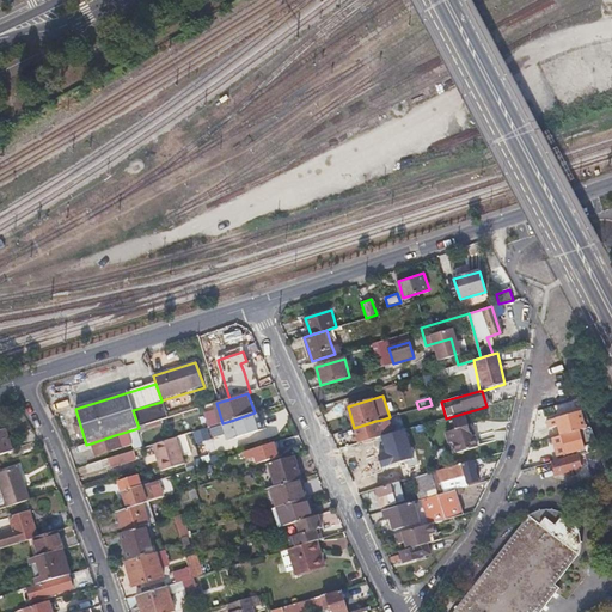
[(167,418),(161,402),(133,410),(139,428),(167,418)]
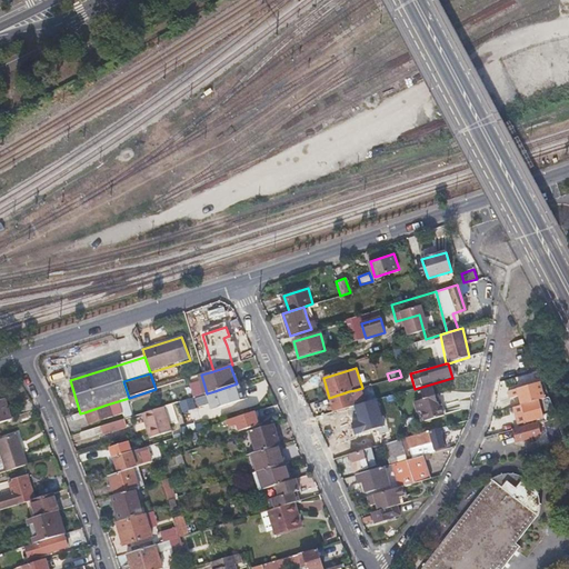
[(237,383),(215,391),(220,407),(247,399),(241,382),(237,383)]
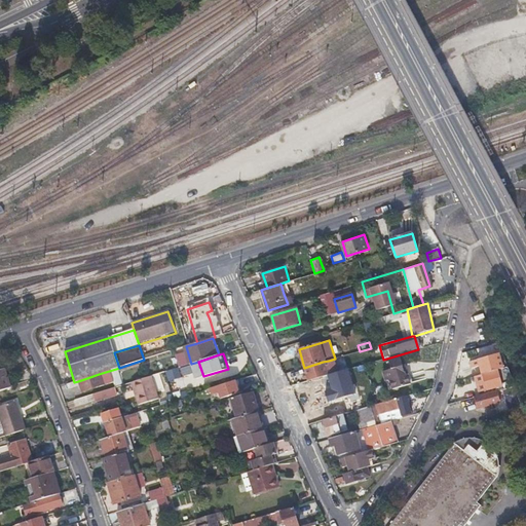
[(479,359),(484,373),(491,371),(506,366),(503,359),(499,360),(497,353),(479,359)]
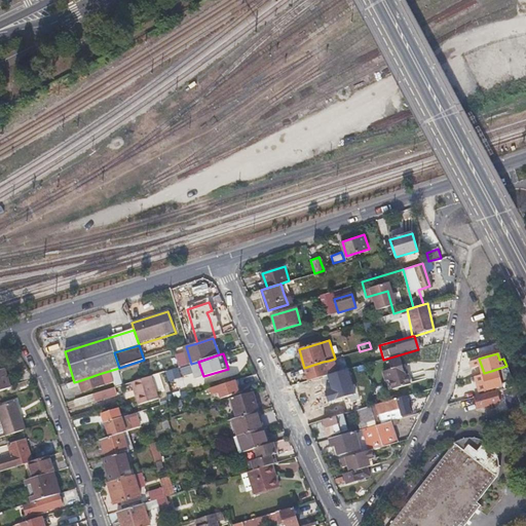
[(390,380),(405,376),(400,358),(388,361),(391,369),(383,372),(385,381),(390,380)]
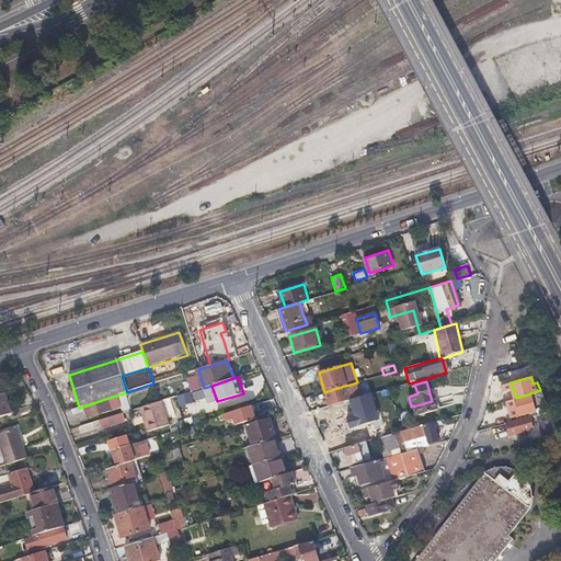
[(344,386),(324,392),(329,407),(348,400),(344,386)]
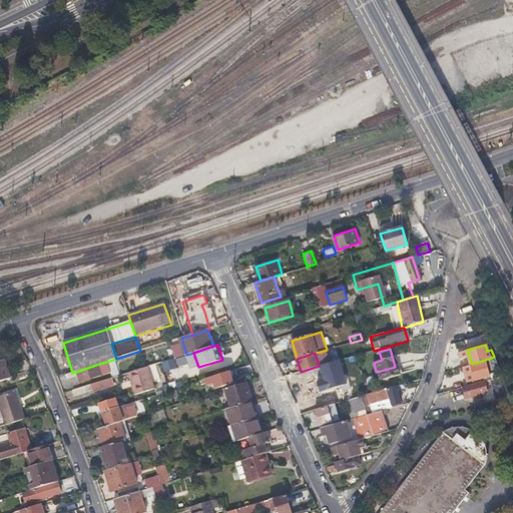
[(491,376),(489,372),(488,369),(493,367),(492,363),(496,362),(494,357),(479,362),(472,364),(466,366),(471,381),(477,379),(477,380),(484,378),(491,376)]
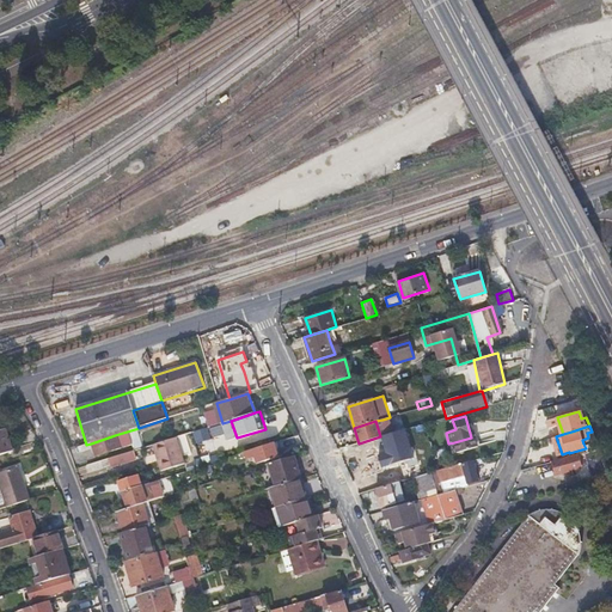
[(195,445),(212,440),(208,427),(191,432),(195,445)]
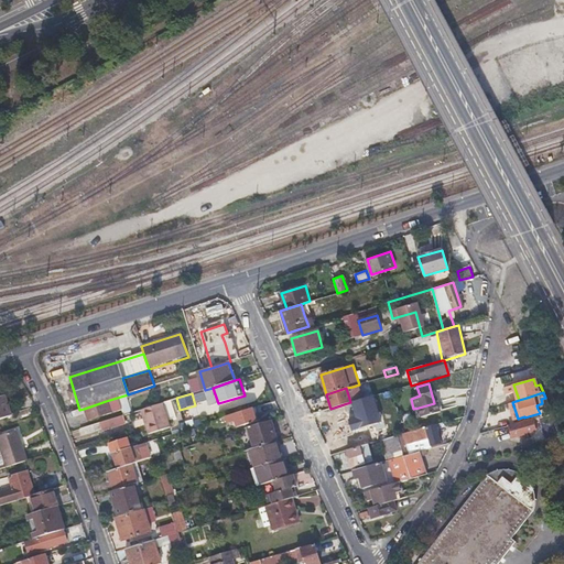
[(540,413),(532,415),(532,419),(552,413),(545,398),(541,399),(542,403),(537,405),(538,409),(540,413)]
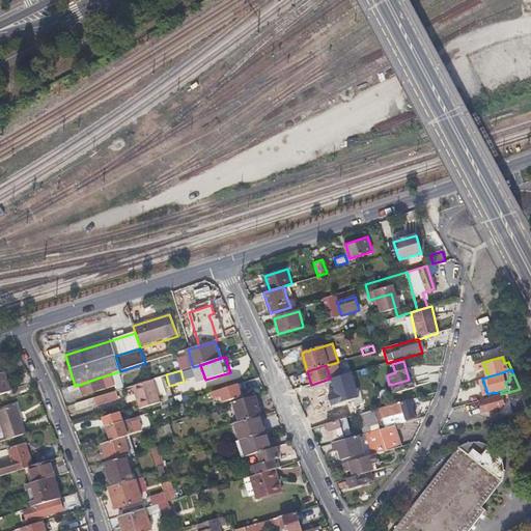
[(0,397),(10,394),(7,385),(4,375),(0,376),(0,397)]
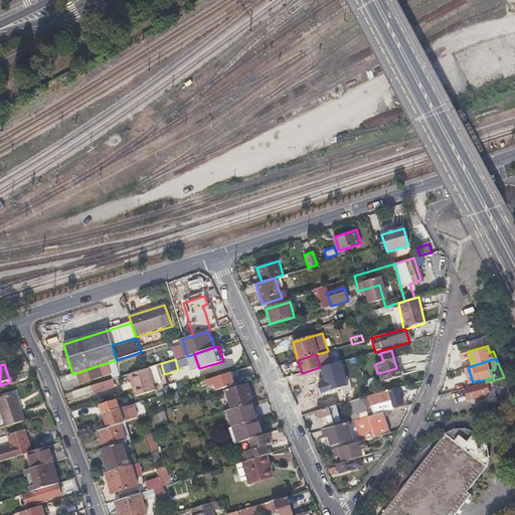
[(97,366),(76,373),(80,385),(101,378),(97,366)]
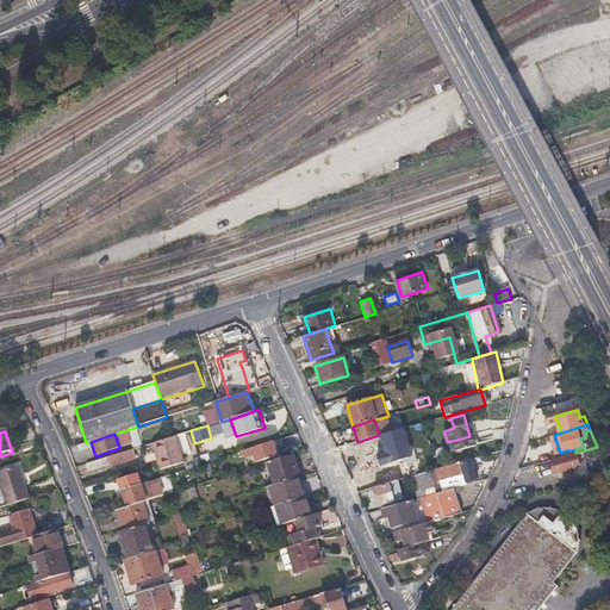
[(473,435),(471,435),(470,436),(453,441),(455,452),(475,446),(473,435)]
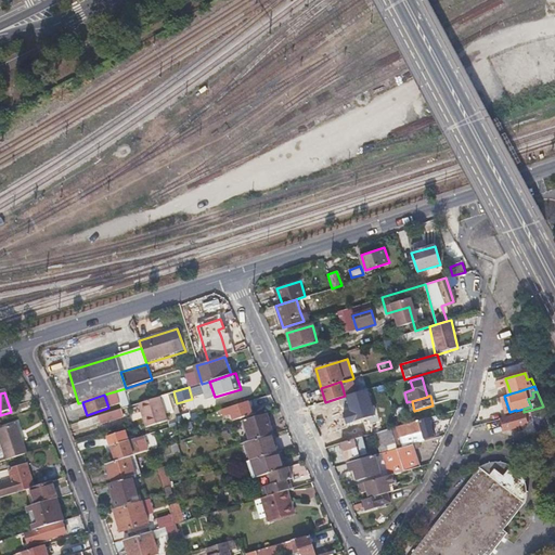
[(159,397),(140,403),(144,417),(143,417),(145,427),(167,421),(159,397)]
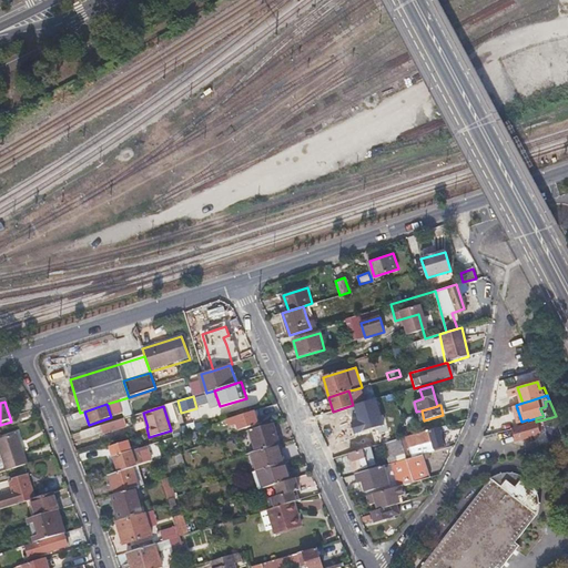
[(337,414),(343,433),(354,429),(351,421),(357,418),(355,408),(337,414)]
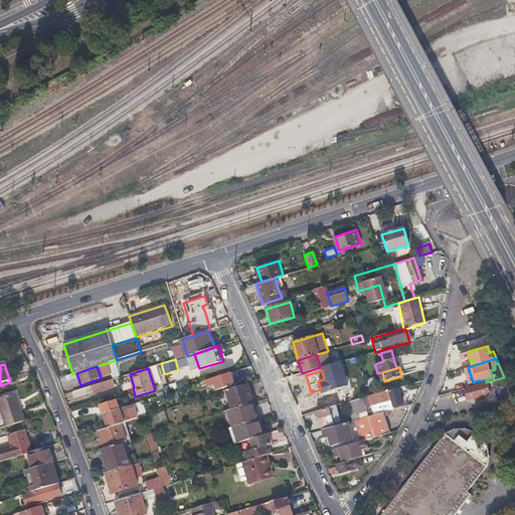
[(207,389),(210,387),(214,386),(214,389),(231,383),(228,373),(204,381),(207,389)]
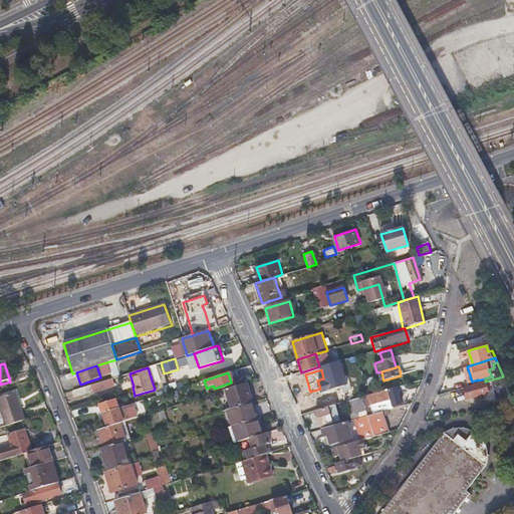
[(463,388),(464,393),(466,398),(473,396),(474,399),(478,398),(477,395),(489,392),(485,381),(463,388)]
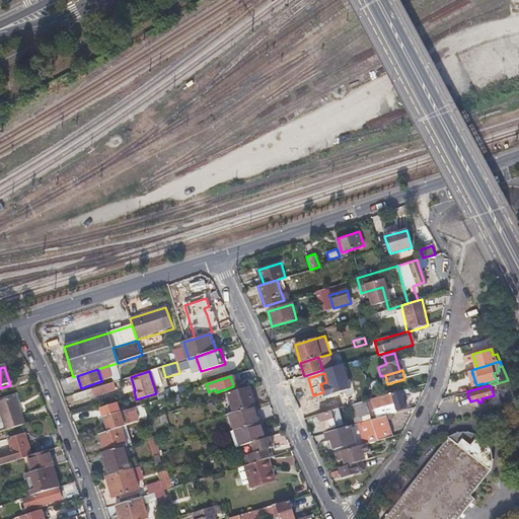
[(229,392),(235,412),(254,405),(248,386),(229,392)]
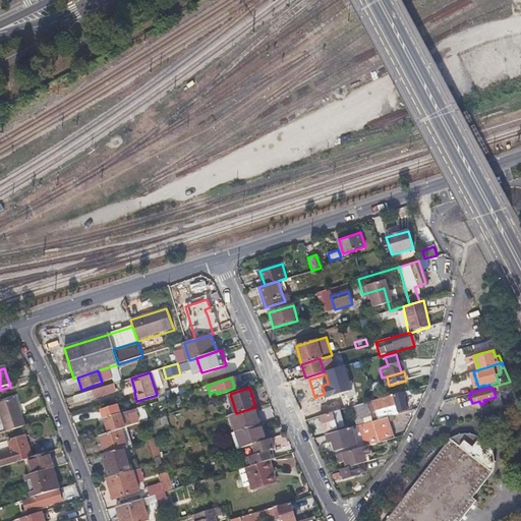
[(70,398),(71,401),(73,404),(87,400),(84,393),(70,398)]
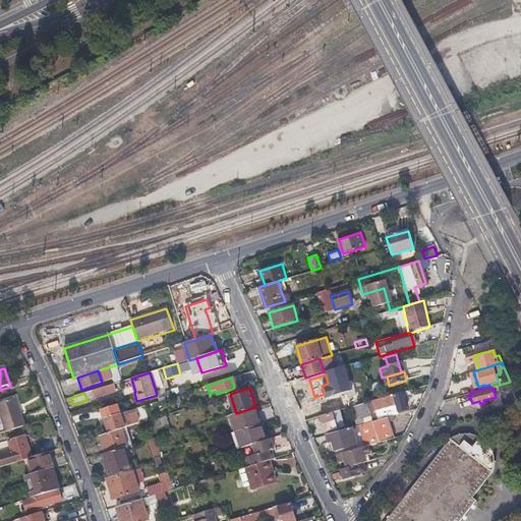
[(368,403),(373,421),(378,420),(374,410),(395,405),(397,412),(406,410),(402,393),(368,403)]
